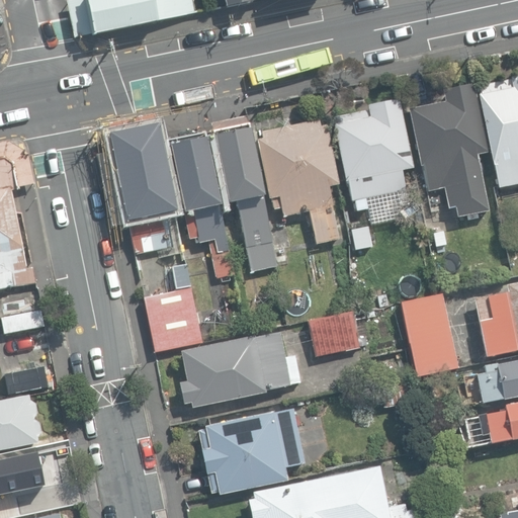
[(194,13),(191,0),(72,0),(69,1),(76,37),(90,34),(194,13)]
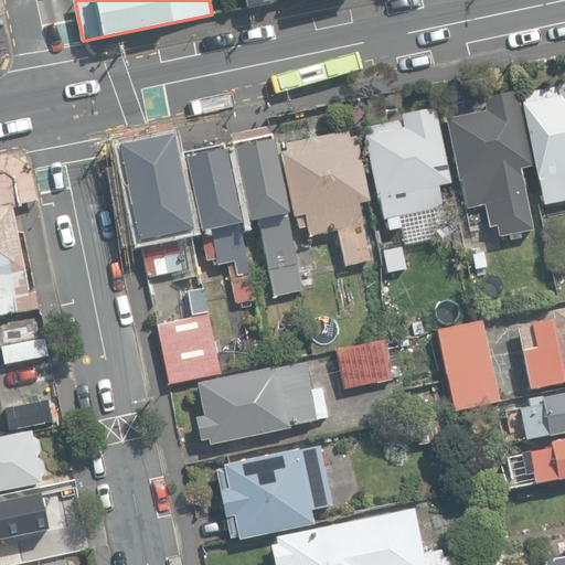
[(537,177),(543,206),(564,201),(564,77),(562,84),(556,85),(556,87),(522,94),(524,104),(521,104),(535,177),(537,177)]
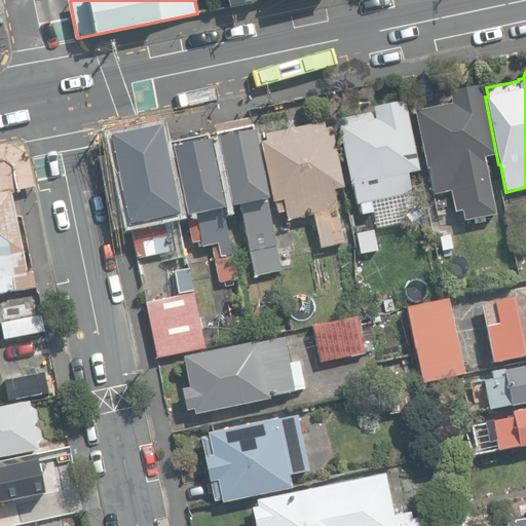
[(462,212),(464,221),(495,214),(484,158),(496,155),(481,86),(449,94),(451,103),(414,110),(426,170),(428,170),(434,195),(450,191),(455,214),(462,212)]
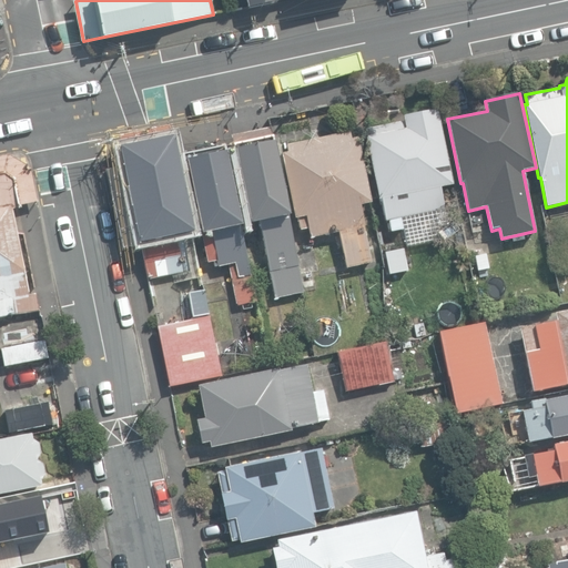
[(388,220),(391,232),(404,229),(402,219),(446,209),(442,188),(454,185),(436,109),(404,117),(405,122),(367,130),(368,138),(366,138),(385,221),(388,220)]
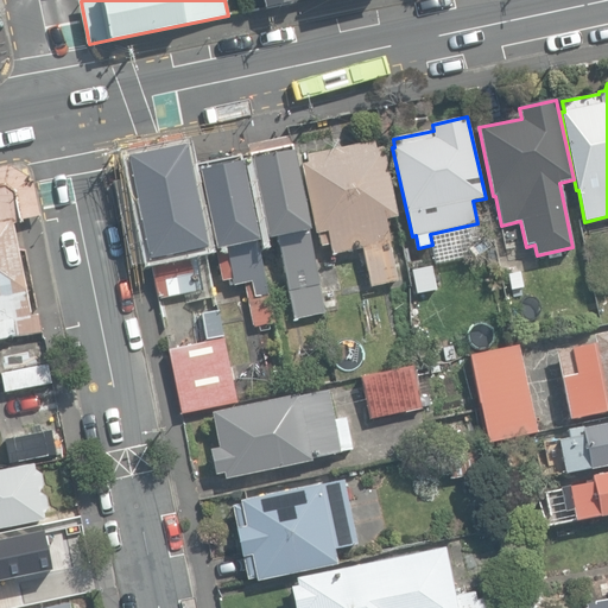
[(362,248),(371,286),(399,280),(386,220),(398,217),(382,147),(377,149),(375,141),(306,156),(308,162),(301,164),(316,234),(318,234),(321,247),(330,245),(333,255),(362,248)]
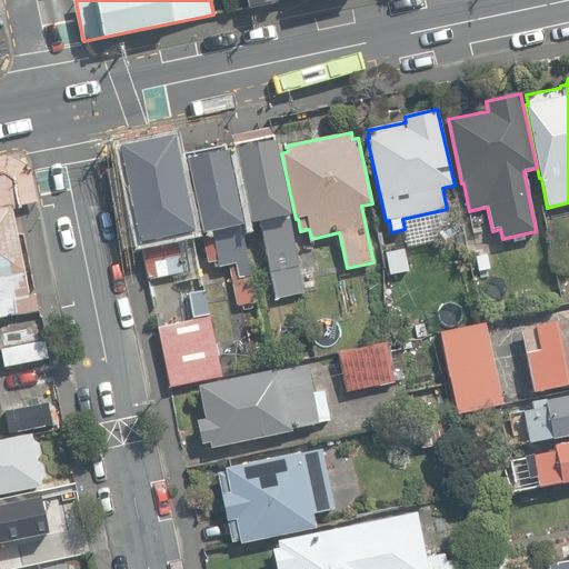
[(269,263),(276,299),(303,293),(273,136),(233,143),(249,223),(259,221),(265,245),(259,246),(262,266),(269,263)]
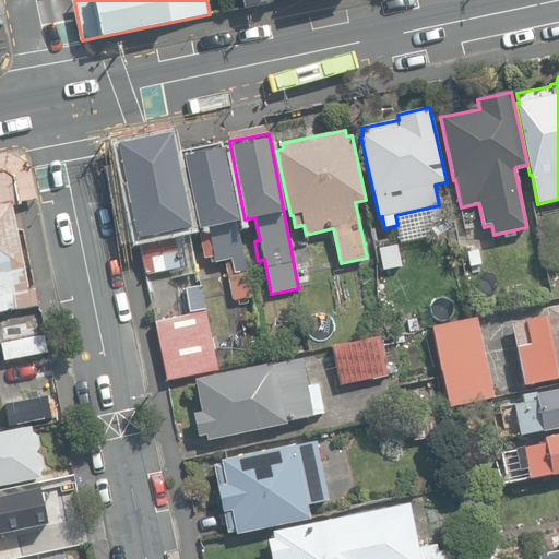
[(138,239),(145,275),(195,265),(188,229),(191,228),(173,137),(118,147),(137,239),(138,239)]
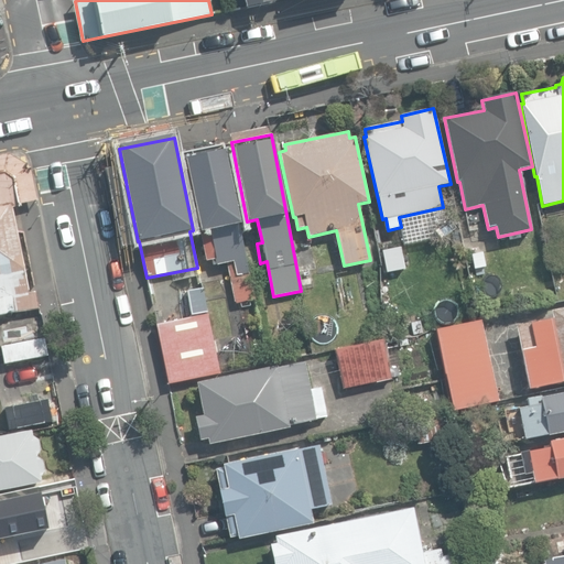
[(227,262),(235,303),(255,299),(221,141),(183,150),(206,259),(216,257),(217,264),(227,262)]
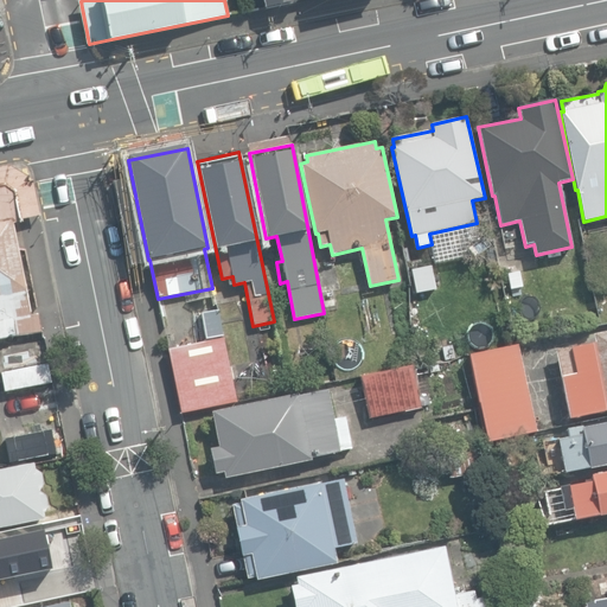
[(0,339),(43,331),(38,313),(31,314),(13,225),(23,223),(17,193),(5,186),(0,187),(0,339)]
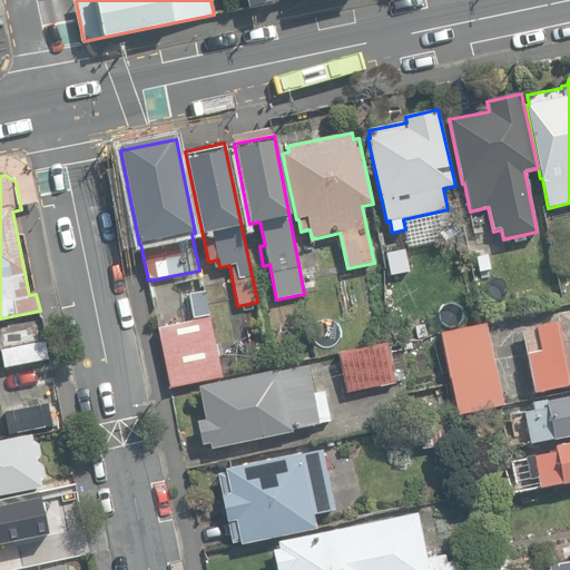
[(386,254),(392,276),(409,272),(403,249),(386,254)]
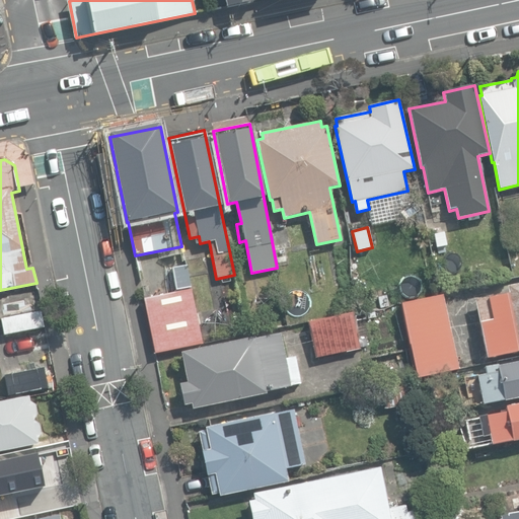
[(435,248),(447,245),(444,231),(433,234),(435,248)]
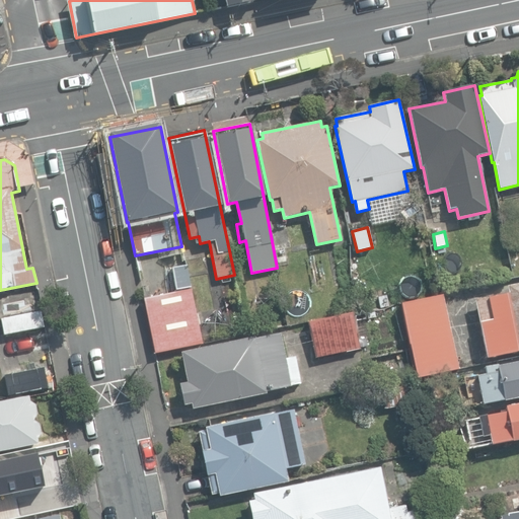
[(171,268),(175,291),(190,288),(187,265),(171,268)]
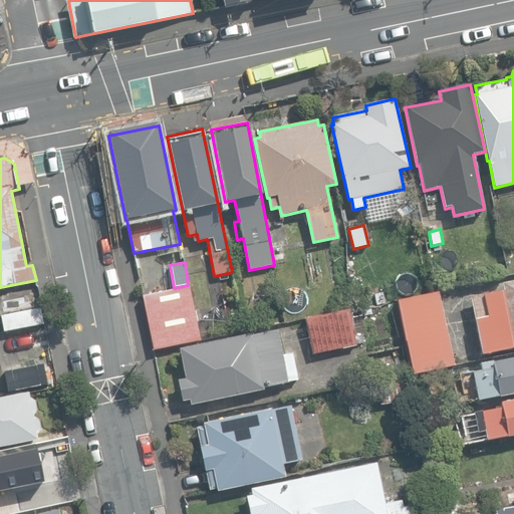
[(471,298),(482,354),(513,347),(513,280),(501,283),(502,290),(481,294),(482,296),(471,298)]
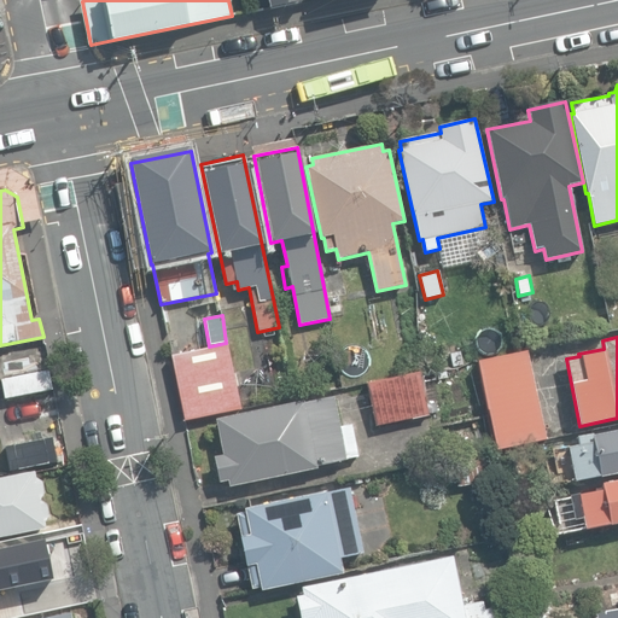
[(172,356),(185,420),(242,408),(228,344),(172,356)]
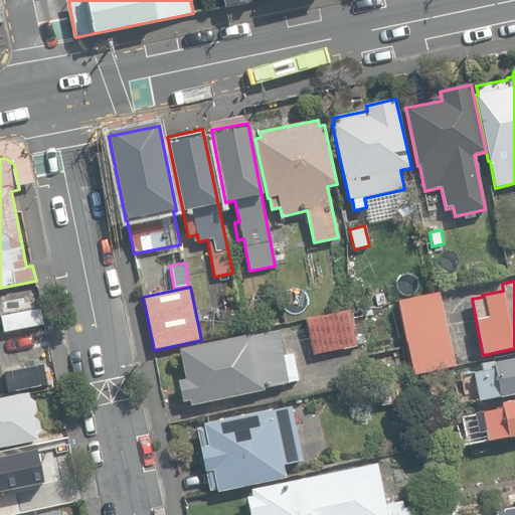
[(398,300),(413,374),(454,366),(440,292),(398,300)]
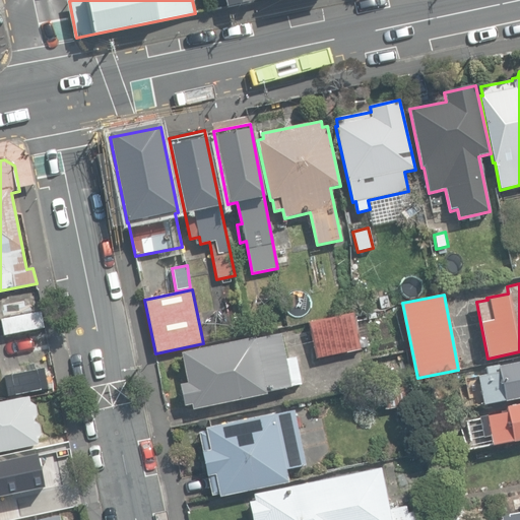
[(310,322),(317,359),(362,350),(353,313),(310,322)]
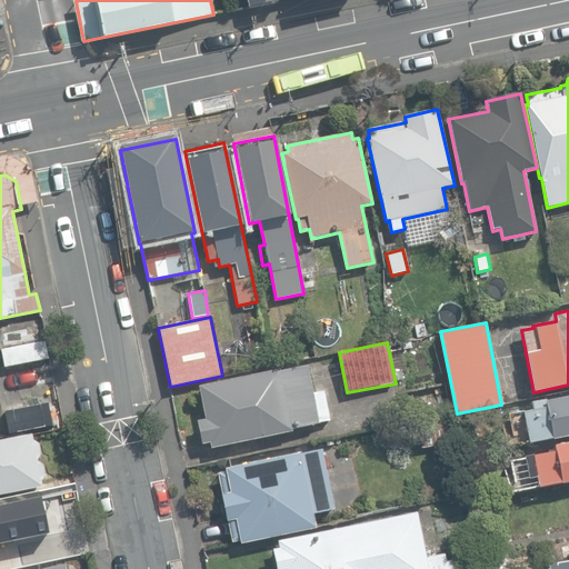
[(210,442),(211,448),(292,431),(291,429),(329,420),(323,391),(312,393),(307,365),(199,387),(206,419),(197,421),(202,443),(210,442)]
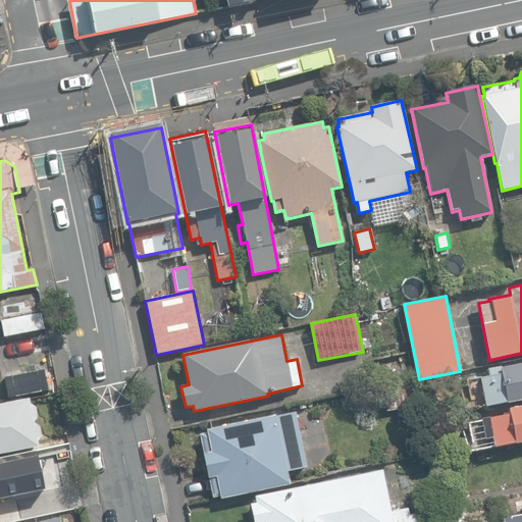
[(479,377),(485,407),(521,399),(521,362),(487,370),(489,375),(479,377)]
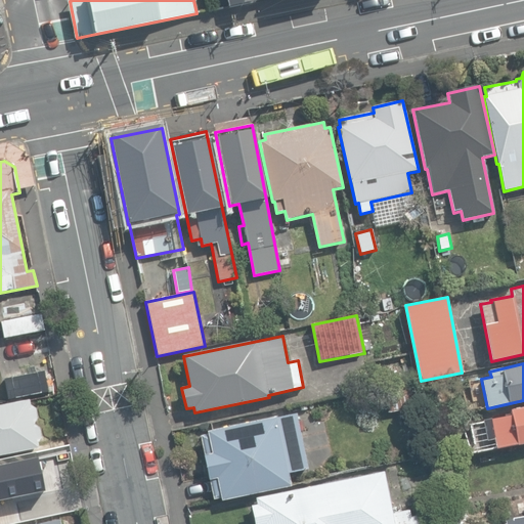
[(2,380),(6,399),(40,392),(37,374),(2,380)]
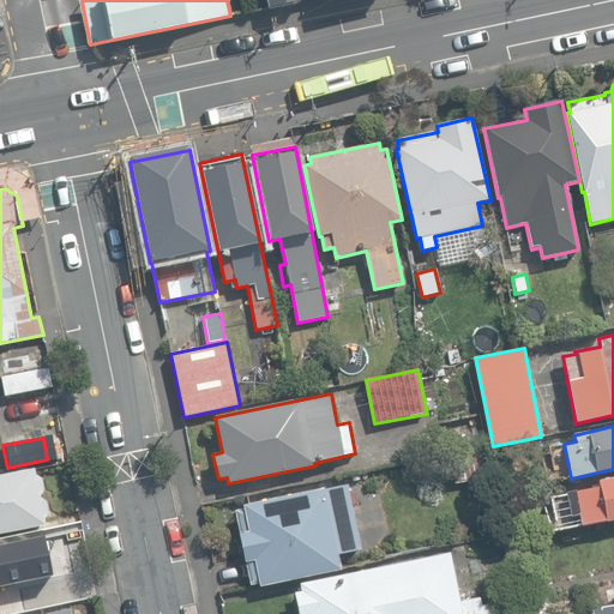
[(449,453),(456,485),(486,477),(479,447),(449,453)]
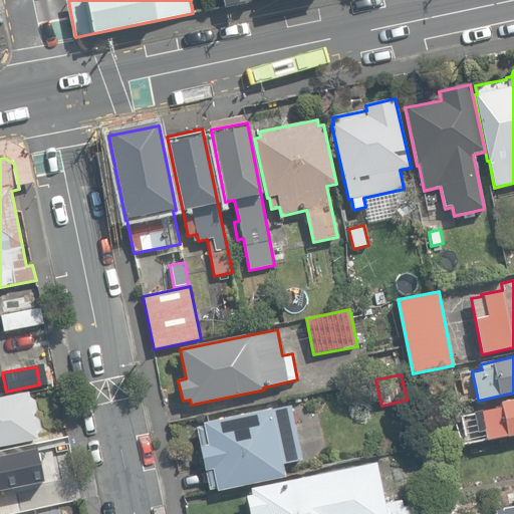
[(0,445),(38,438),(37,434),(41,428),(39,419),(33,415),(37,409),(35,400),(30,397),(29,392),(0,397),(0,445)]
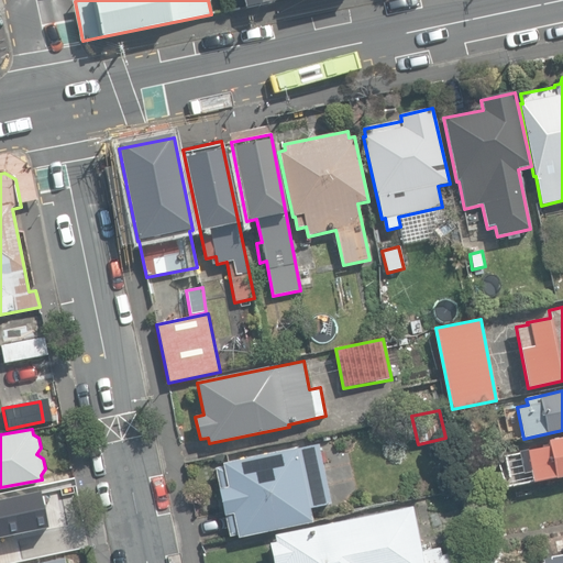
[(562,437),(547,440),(548,446),(505,455),(510,486),(562,475),(562,437)]
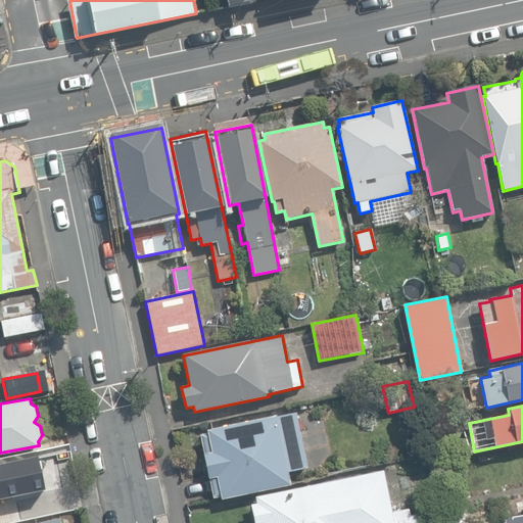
[(222,495),(222,498),(290,485),(287,472),(306,468),(295,413),(207,430),(207,434),(200,435),(212,497),(222,495)]
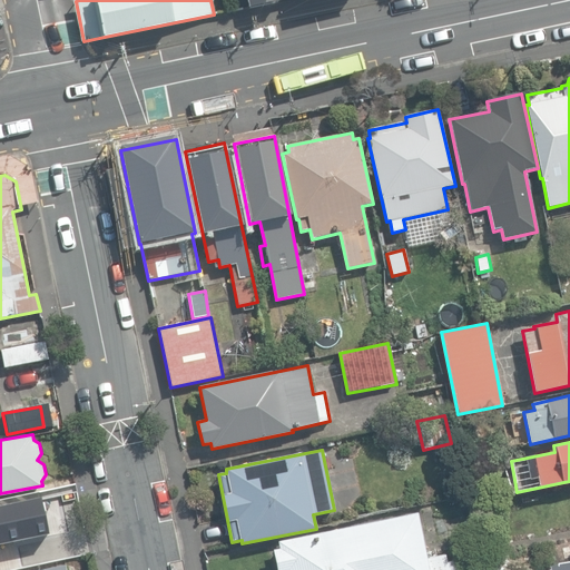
[(0,551),(53,541),(42,489),(0,498),(0,551)]
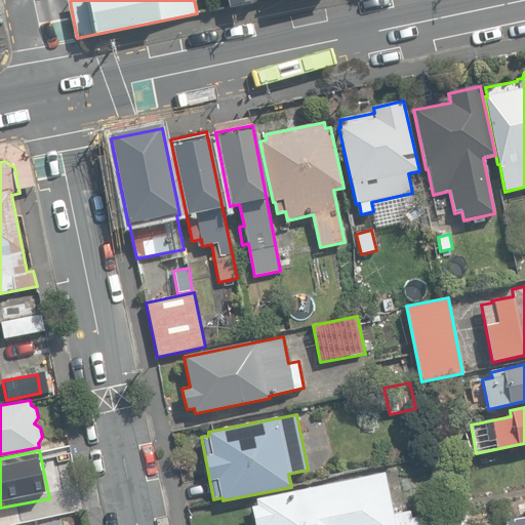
[(418,524),(417,517),(411,518),(409,511),(393,514),(385,472),(256,498),(256,505),(251,506),(254,524),(418,524)]
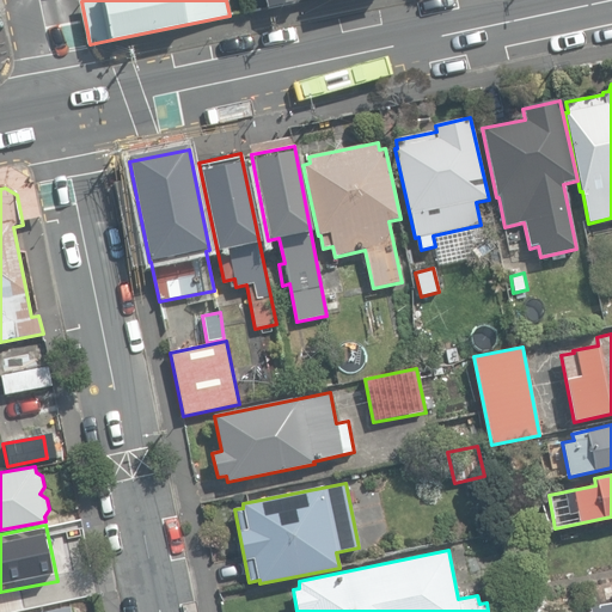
[(30,592),(1,598),(5,611),(24,611),(34,610),(30,592)]
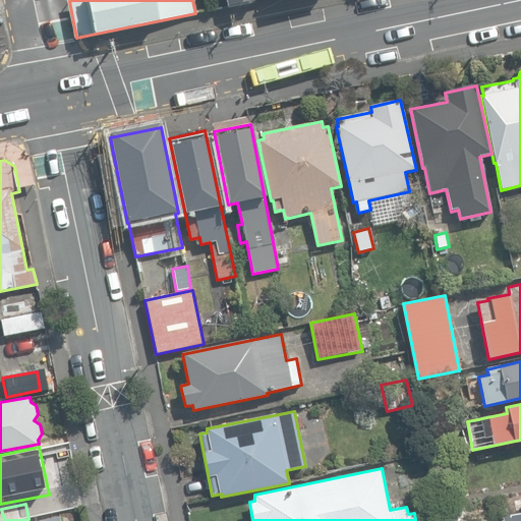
[(520,520),(520,512),(500,517),(501,520),(520,520)]
